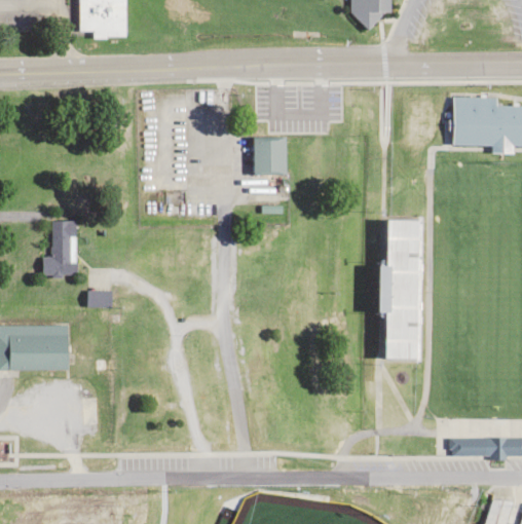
[(126,0),(126,31),(80,31),(80,0),(126,0)]
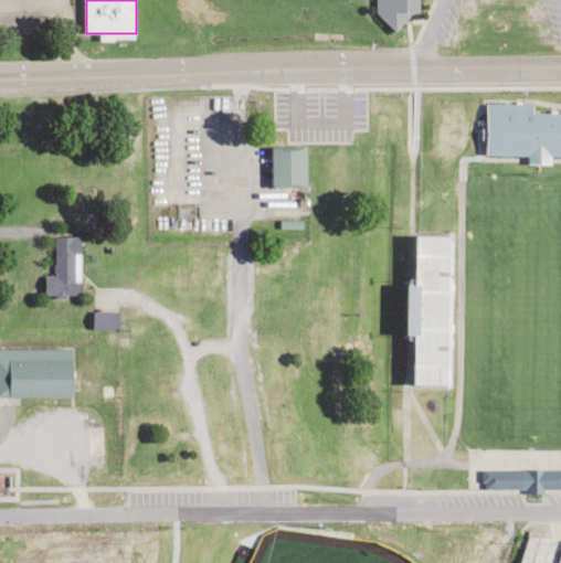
[(421,0),(421,16),(414,16),(397,33),(377,14),(377,0),(421,0)]
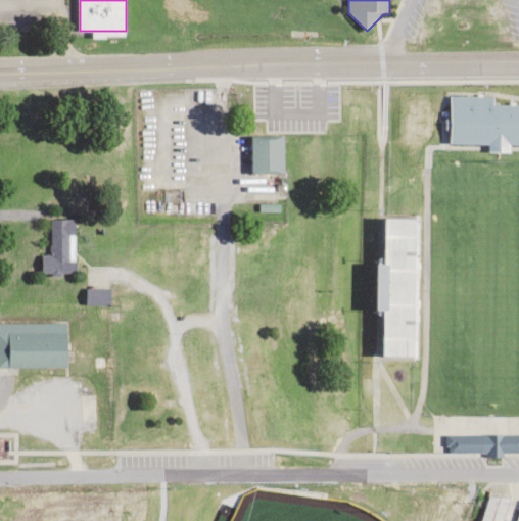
[(464,101),(464,148),(503,147),(503,155),(518,155),(518,109),(508,109),(508,101),(464,101)]
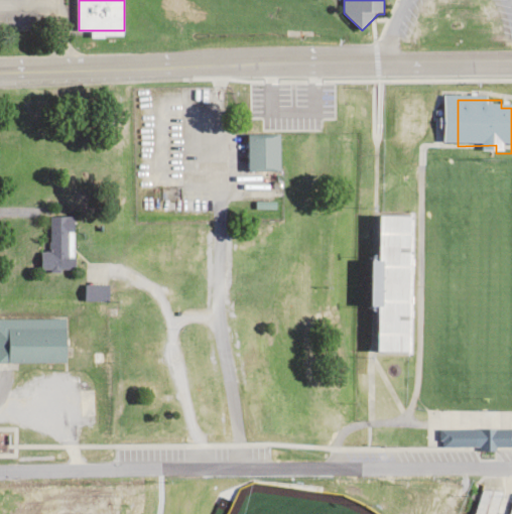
[(249,133),(249,170),(280,170),(280,133),(249,133)]
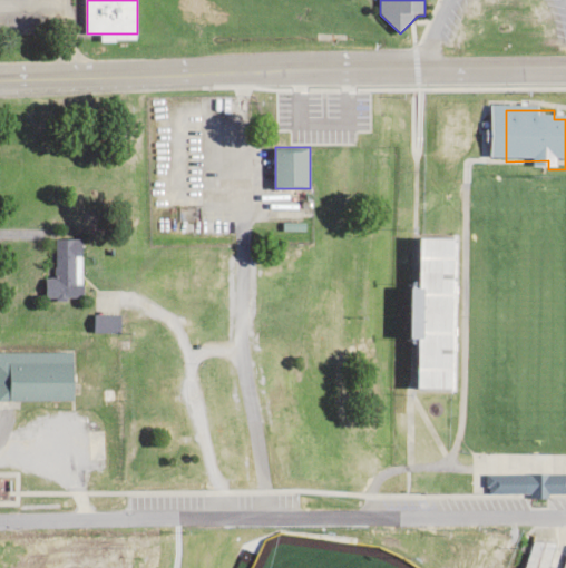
[(446,290),(447,280),(457,280),(458,238),(420,237),(418,313),(435,314),(435,290),(446,290)]
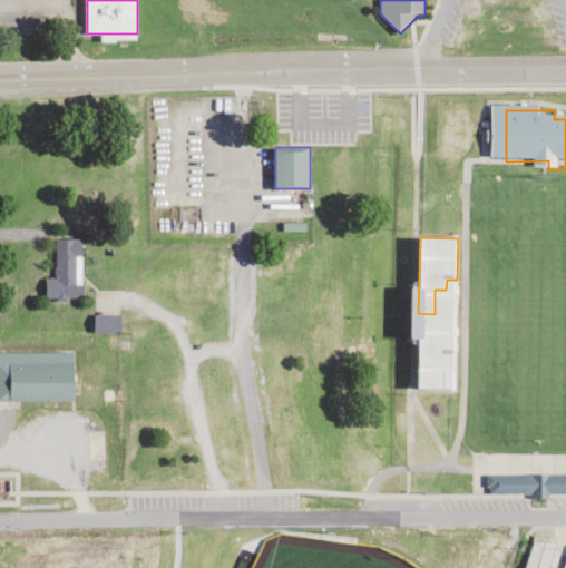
[(56,277),(47,277),(46,300),(83,300),(84,240),(57,240),(56,277)]
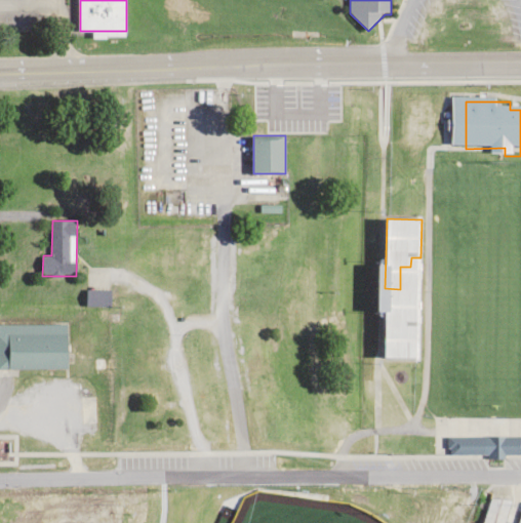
[(88,307),(111,307),(111,290),(88,290),(88,307)]
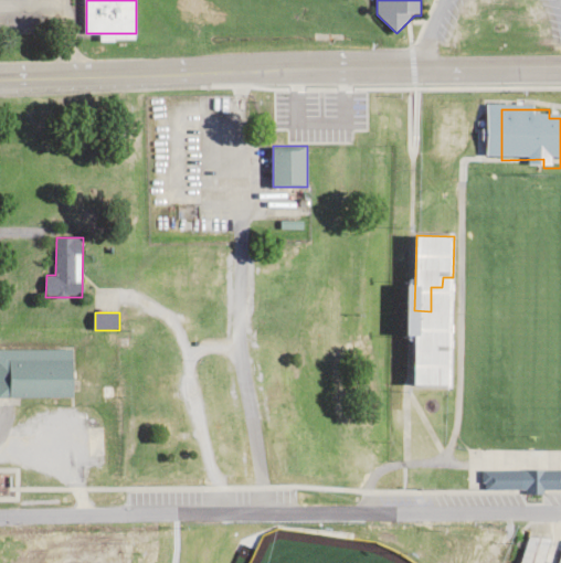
[(0,396),(74,397),(74,350),(0,349),(0,396)]
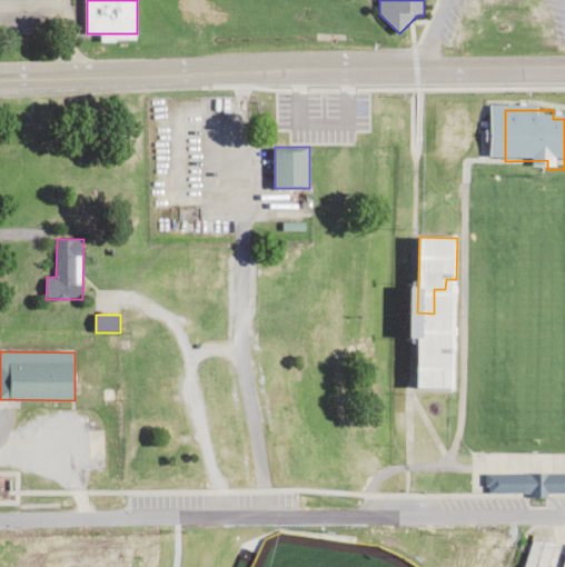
[(564,474),(488,475),(488,496),(564,495),(564,474)]
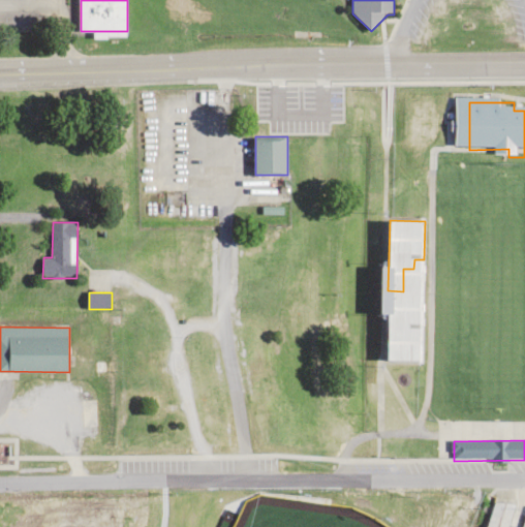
[(0,463),(11,463),(11,445),(0,444),(0,463)]
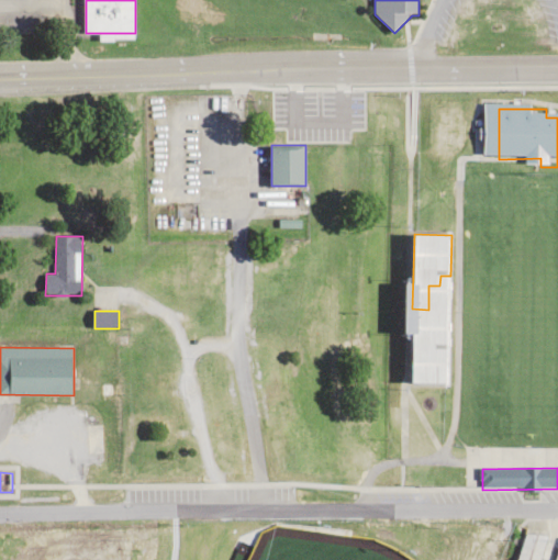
[(540,559),(543,551),(535,549),(532,559),(540,559)]
